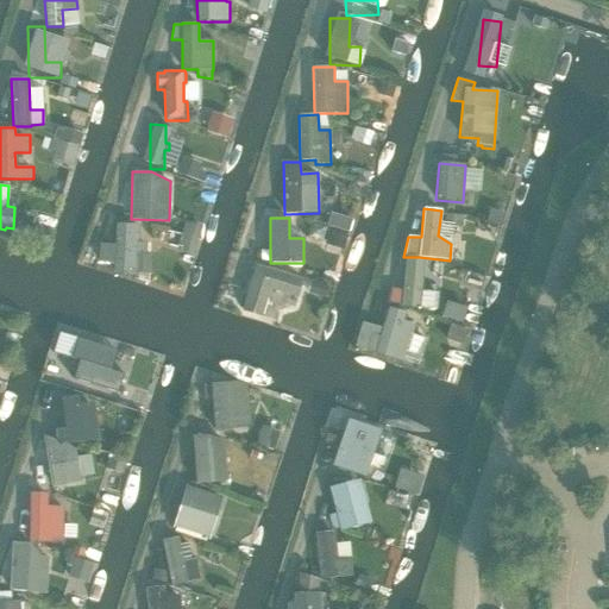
[(139,225),(115,224),(114,245),(99,244),(98,262),(113,263),(113,275),(138,277),(138,272),(151,274),(152,253),(146,253),(146,243),(139,242),(139,225)]
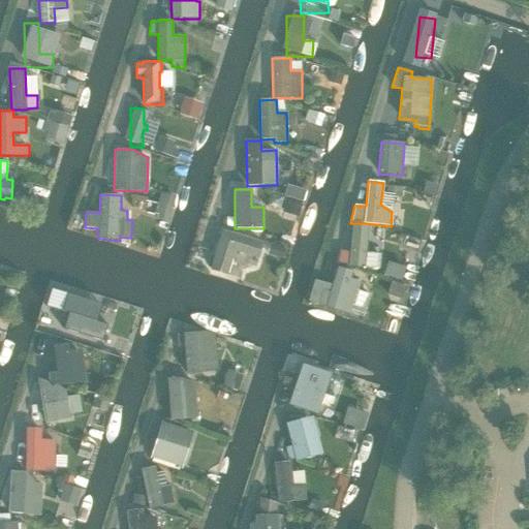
[(338,260),(349,262),(348,268),(365,269),(368,226),(352,225),(350,252),(340,251),(338,260)]
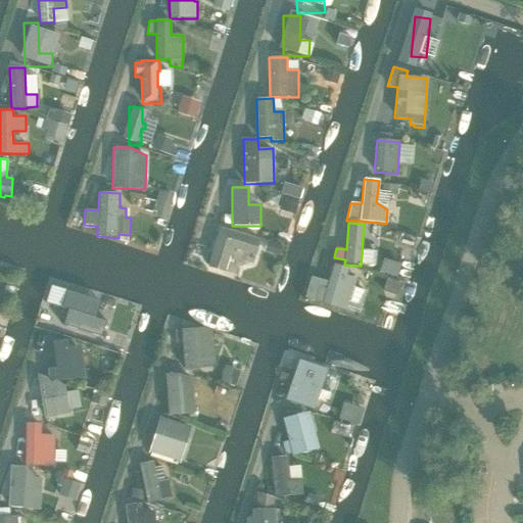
[(220,227),(206,268),(225,273),(232,249),(255,256),(260,240),(220,227)]
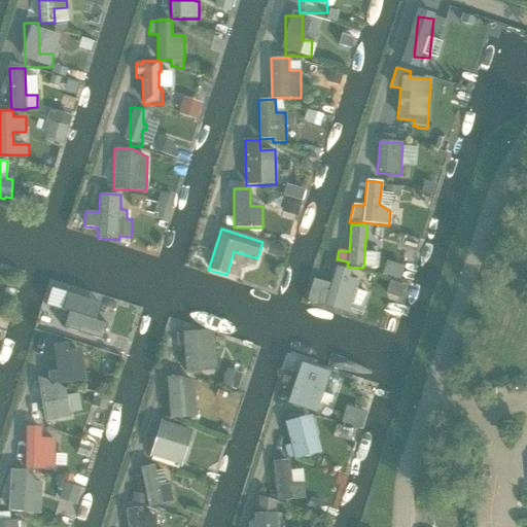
[(349,314),(359,281),(349,278),(351,271),(337,267),(330,284),(313,279),(307,301),(349,314)]
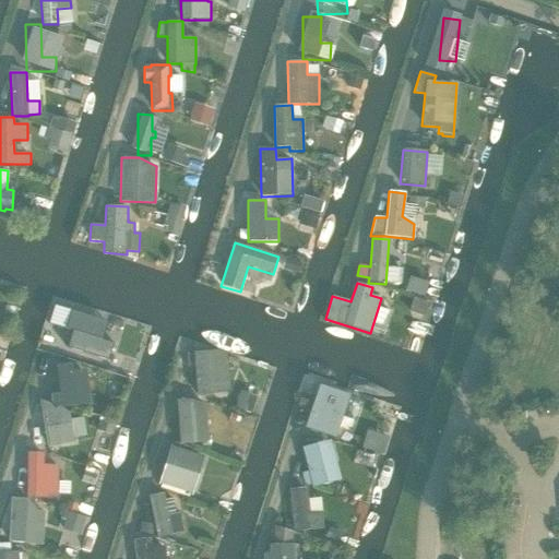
[(86,355),(85,310),(61,310),(61,340),(69,340),(69,355),(86,355)]
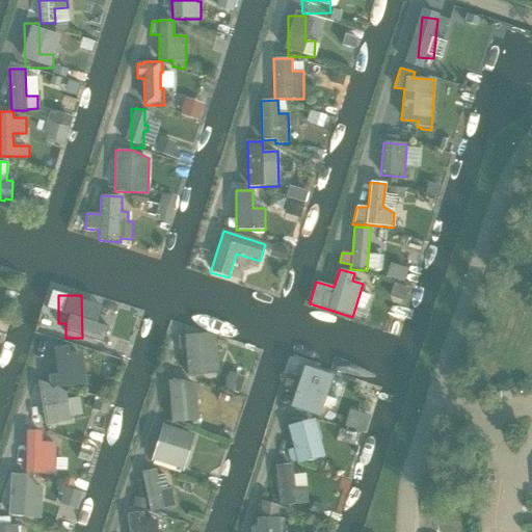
[(208,334),(184,335),(187,374),(217,372),(215,337),(208,334)]
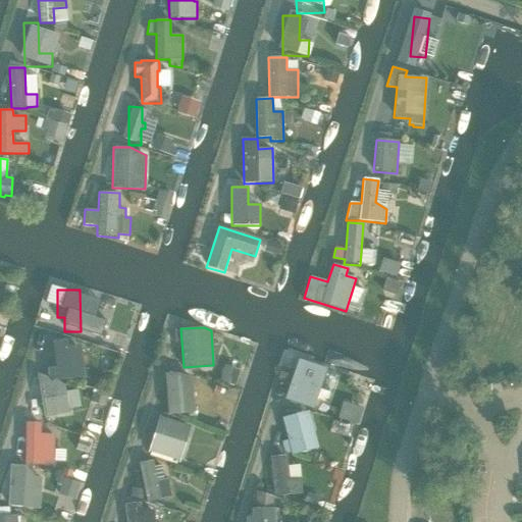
[(53,378),(57,380),(85,377),(81,346),(67,347),(67,341),(53,342),(56,368),(47,369),(48,376),(53,378)]
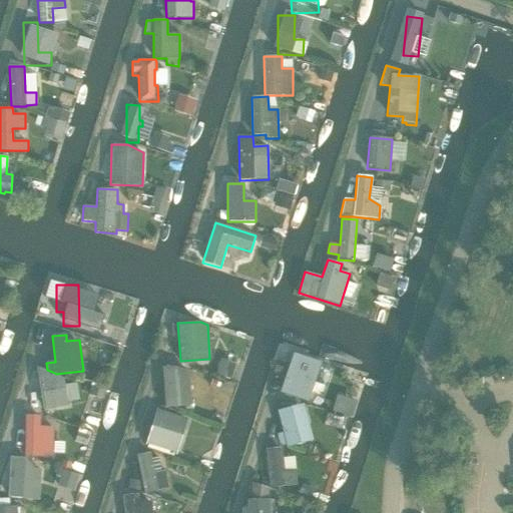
[(292,358),(292,360),(288,360),(288,373),(292,373),(292,399),(308,399),(309,358),(292,358)]
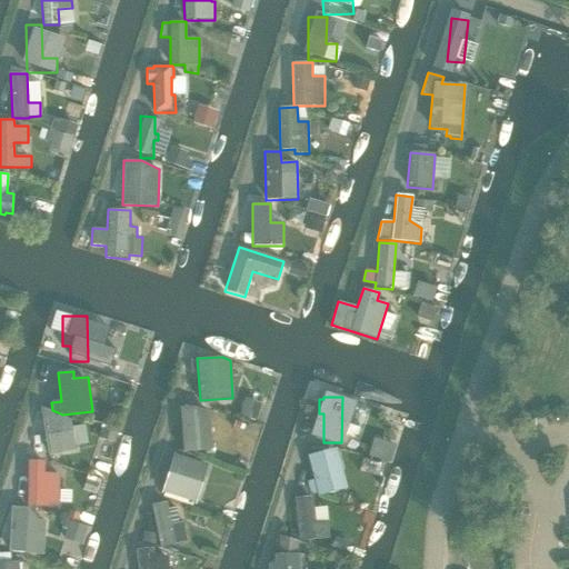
[(52,410),(47,409),(41,407),(48,453),(75,449),(70,420),(67,417),(62,415),(58,412),(52,410)]
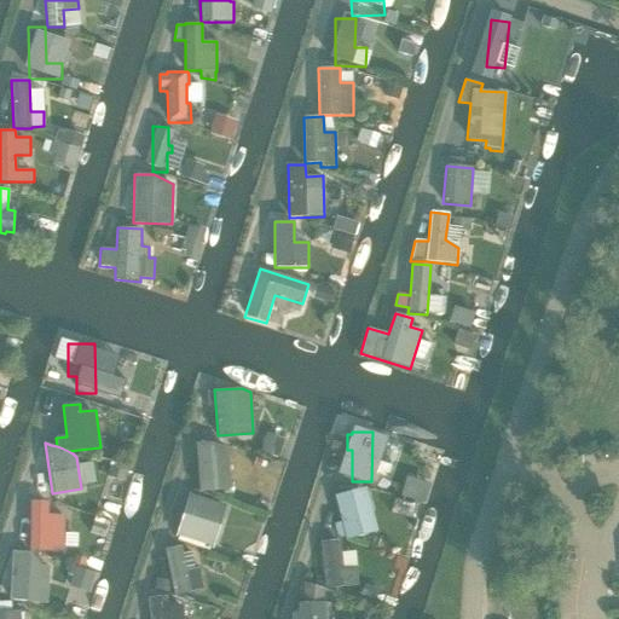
[(200,493),(231,490),(227,449),(210,443),(195,444),(200,493)]
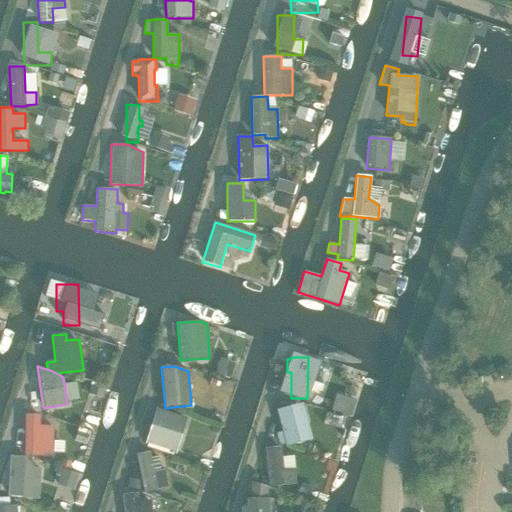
[(276,410),(286,446),(312,439),(303,403),(276,410)]
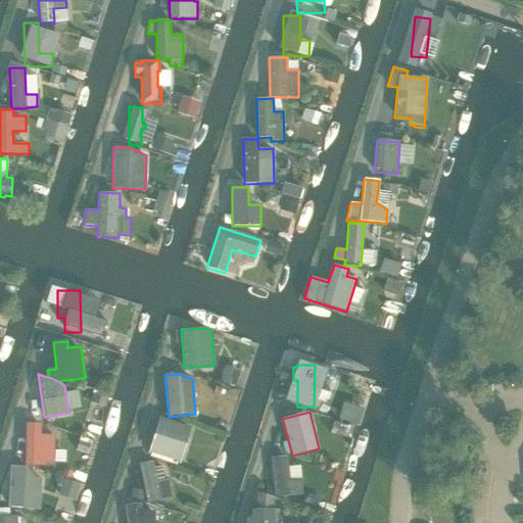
[(191,427),(159,417),(149,453),(180,463),(191,427)]
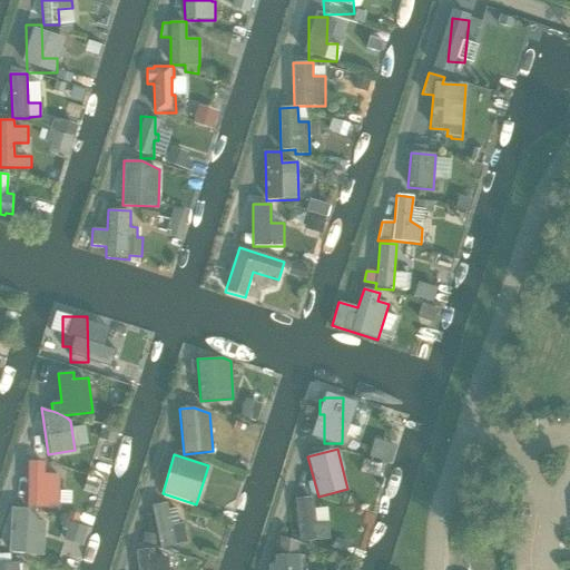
[(43,461),(28,461),(27,507),(58,508),(59,475),(43,475),(43,461)]
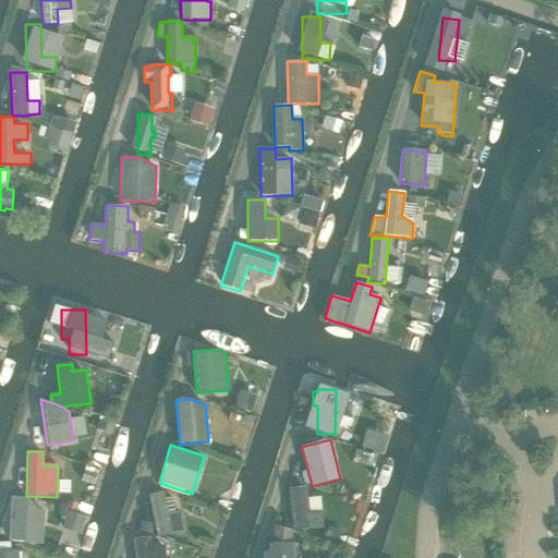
[(289,488),(293,530),(323,526),(320,510),(308,511),(306,486),(289,488)]
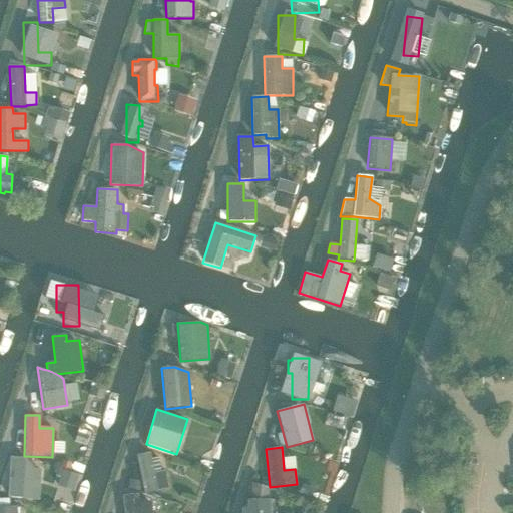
[(136,455),(144,494),(157,491),(157,490),(168,488),(165,470),(161,471),(158,457),(151,458),(149,453),(136,455)]
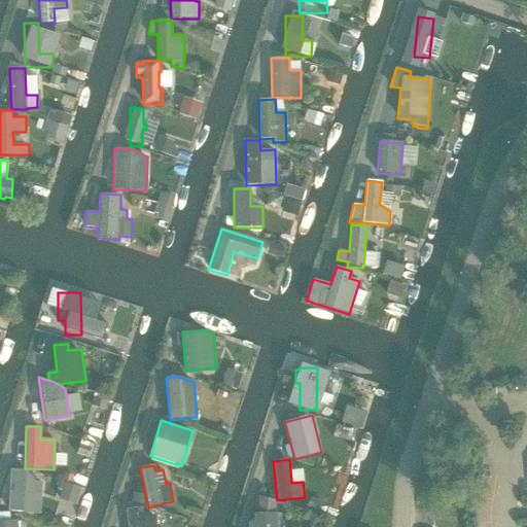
[(10,468),(8,511),(24,513),(24,514),(39,515),(41,482),(35,482),(26,471),(10,468)]
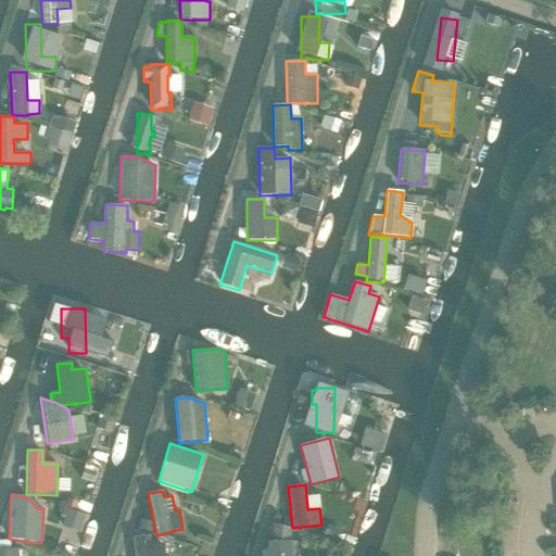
[(293,555),(293,542),(290,542),(291,529),(273,522),(270,543),(268,543),(268,552),(262,552),(262,555),(293,555)]
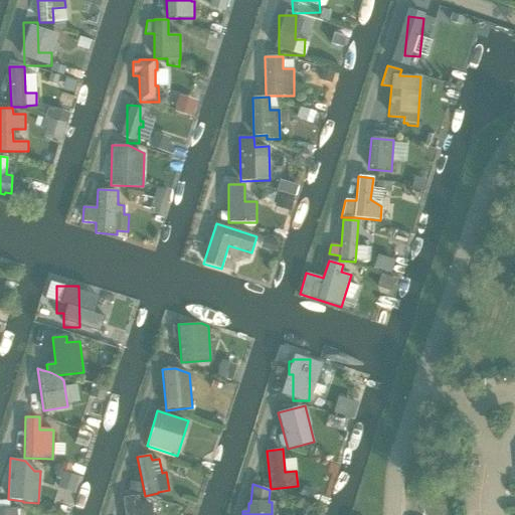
[(123,497),(125,514),(152,514),(151,504),(140,505),(138,496),(123,497)]
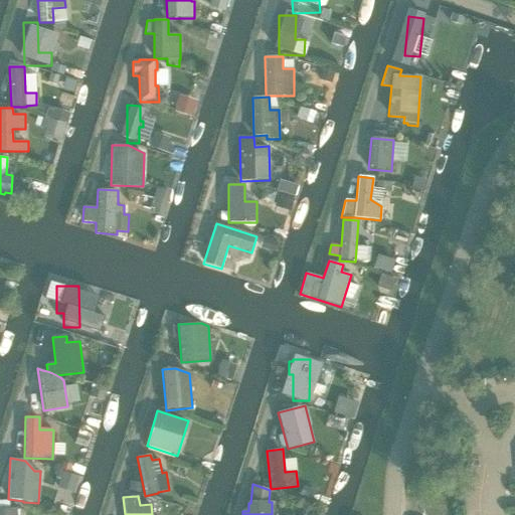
[(16,508),(9,508),(9,500),(0,500),(0,514),(20,514),(20,509),(16,509),(16,508)]
